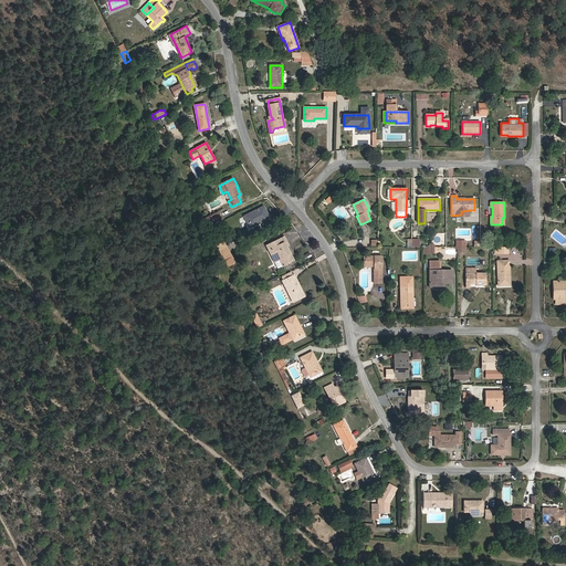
[(269,218),(263,207),(244,217),(250,227),(259,221),(260,222),(269,218)]
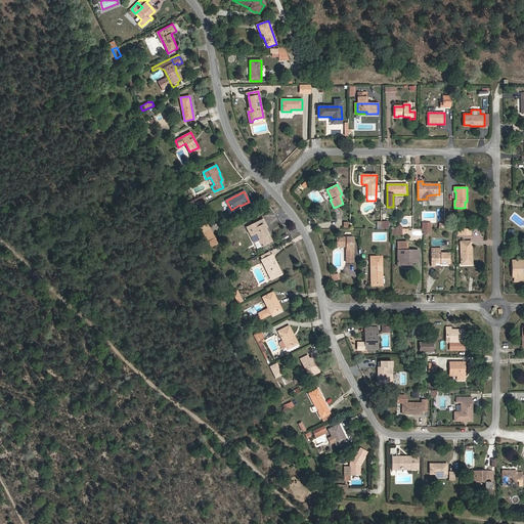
[(198,205),(195,199),(188,203),(190,209),(198,205)]
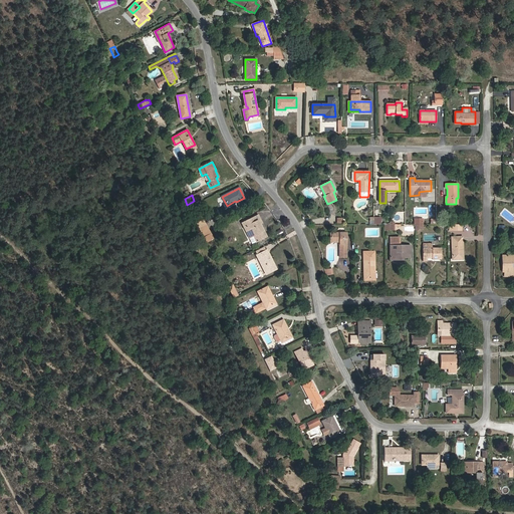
[(262,227),(259,220),(260,220),(258,215),(242,223),(252,244),(267,237),(264,230),(263,231),(261,228),(262,227)]
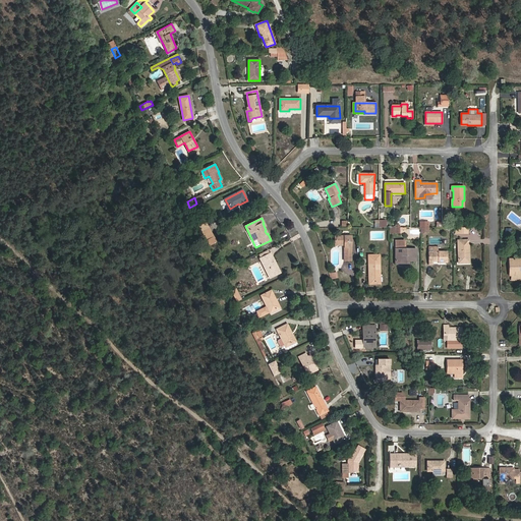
[(214,236),(210,227),(201,231),(207,240),(214,236)]
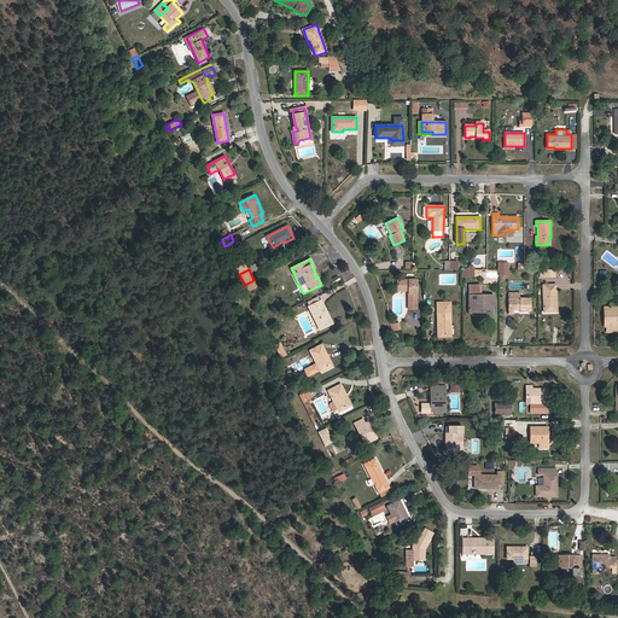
[(249,292),(257,287),(254,280),(245,285),(249,292)]
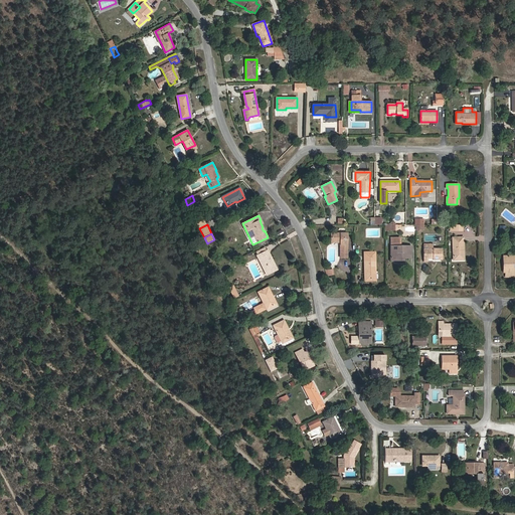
[(347,258),(347,233),(331,233),(331,242),(340,242),(340,258),(347,258)]
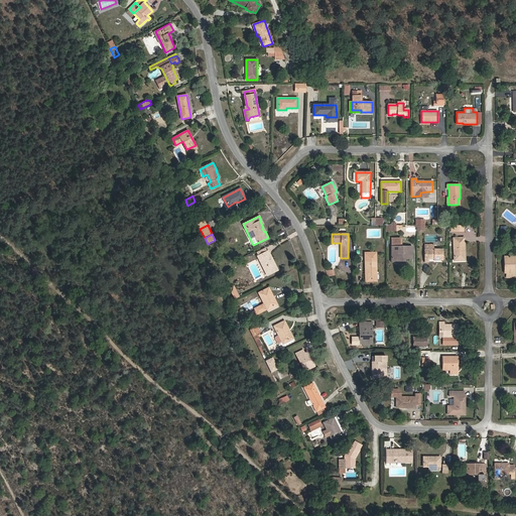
[(412,257),(412,247),(400,247),(400,238),(392,239),(392,247),(392,261),(405,261),(405,258),(405,257),(412,257)]
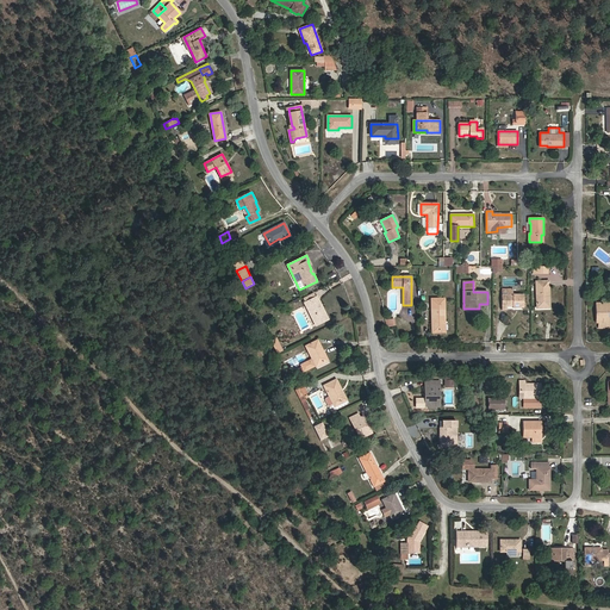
[(549,297),(548,281),(536,281),(537,309),(548,307),(547,297),(549,297)]
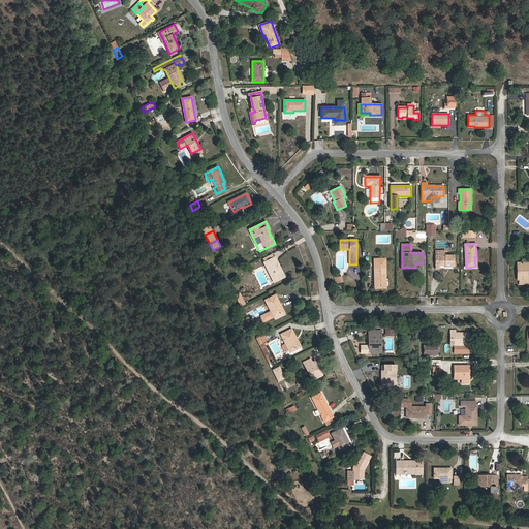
[(455,267),(455,255),(444,255),(444,250),(435,250),(435,266),(444,266),(444,268),(455,267)]
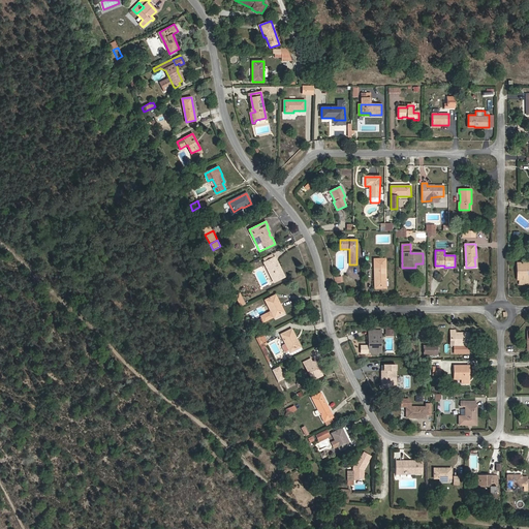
[(284,277),(275,257),(265,262),(268,271),(270,270),(276,281),(284,277)]
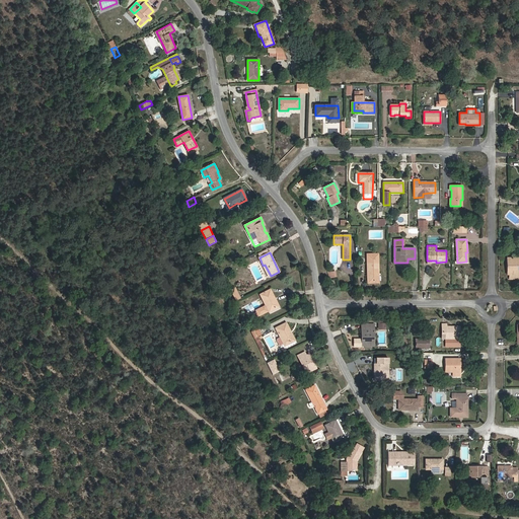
[(378,273),(378,257),(367,257),(368,282),(377,282),(377,273),(378,273)]
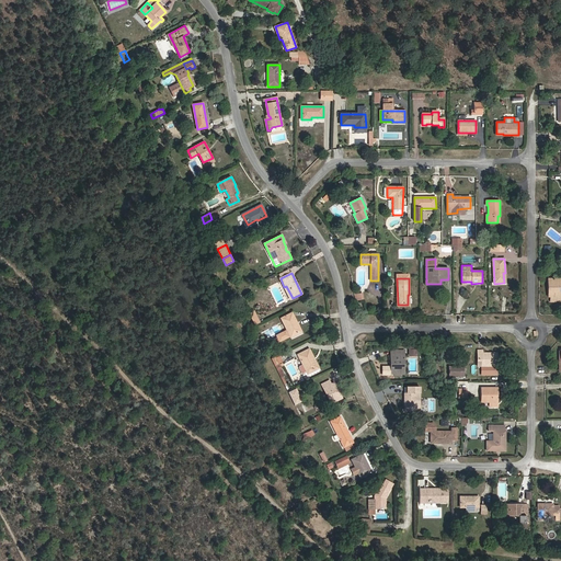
[(560,301),(560,278),(551,279),(551,292),(549,292),(549,297),(551,297),(551,301),(560,301)]
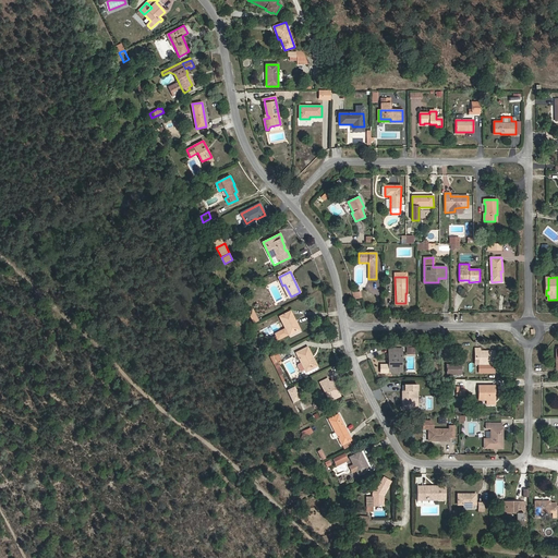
[(408,304),(407,293),(405,293),(405,303),(396,303),(396,304),(408,304)]
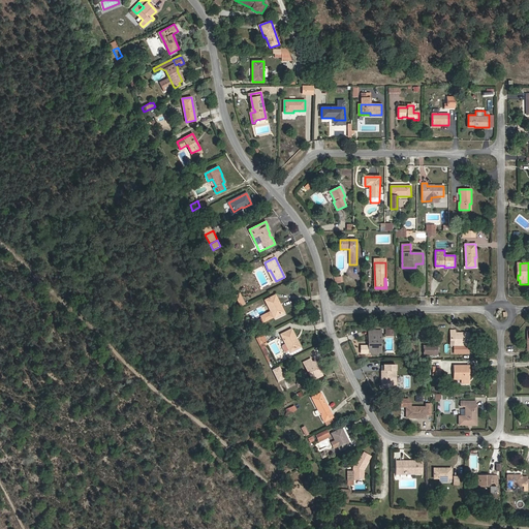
[(283,312),(279,305),(280,304),(276,294),(265,300),(271,311),(260,316),(261,318),(263,321),(274,316),(274,317),(283,312)]
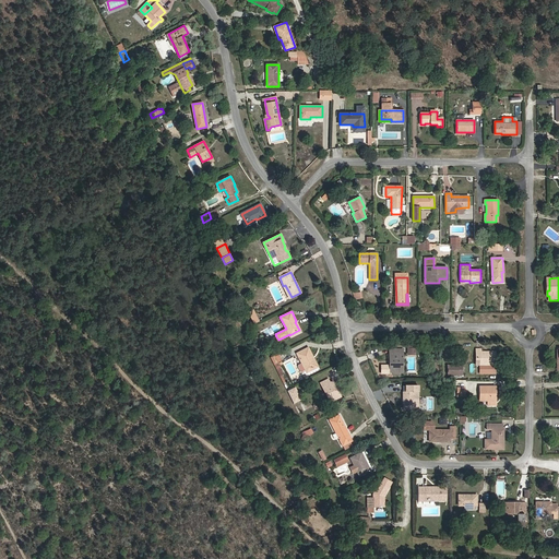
[(318,367),(308,347),(297,354),(307,372),(318,367)]
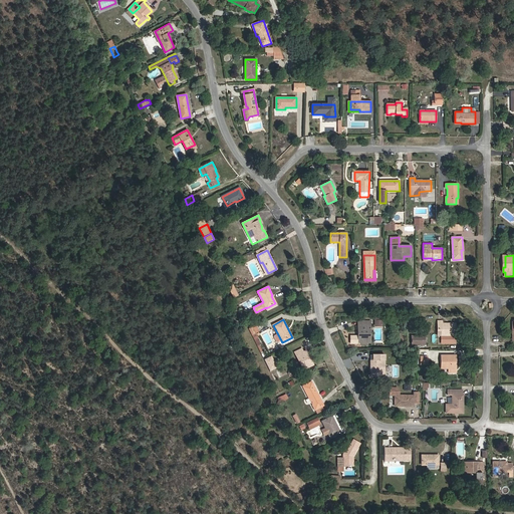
[(370,333),(370,321),(358,321),(358,342),(368,342),(368,333),(370,333)]
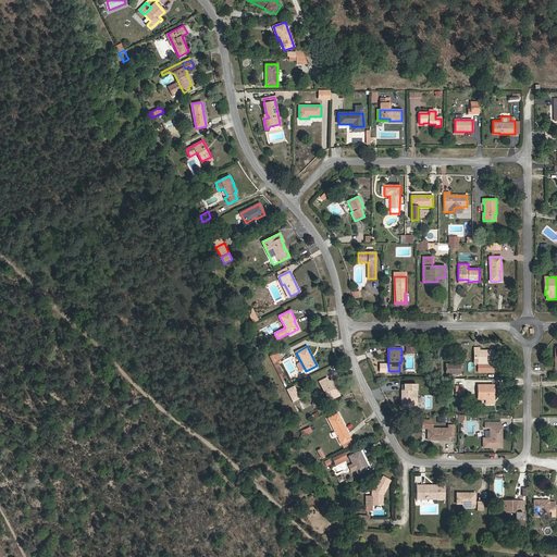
[(494,363),(493,353),(486,353),(486,350),(479,350),(479,348),(474,348),(474,358),(479,358),(479,363),(494,363)]
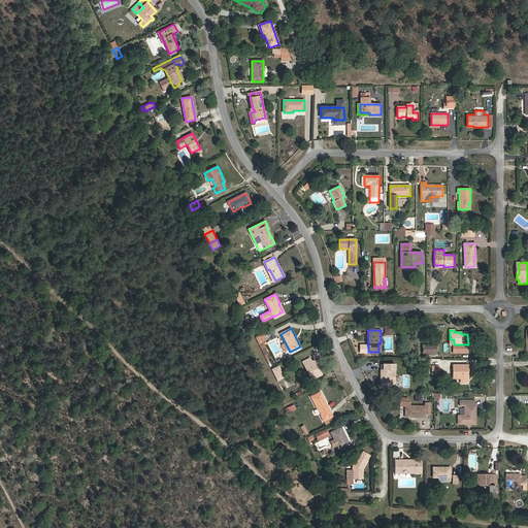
[(262,342),(266,341),(262,334),(256,337),(264,356),(267,354),(262,342)]
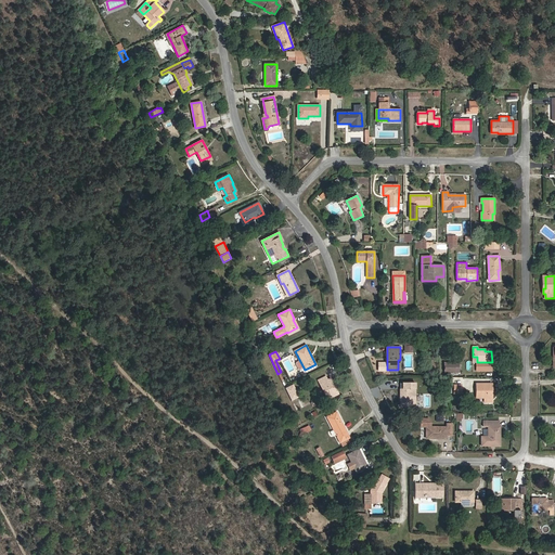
[(334,386),(330,379),(327,381),(326,376),(318,381),(327,399),(338,394),(335,386),(334,386)]
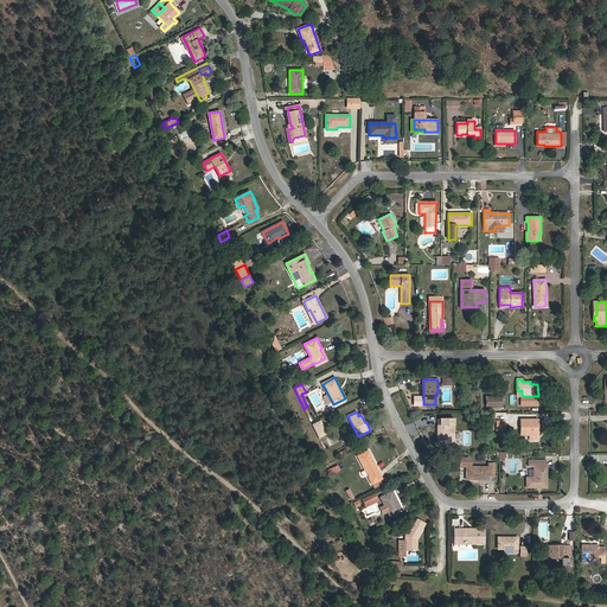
[(449,445),(449,425),(454,425),(454,419),(438,419),(438,445),(449,445)]
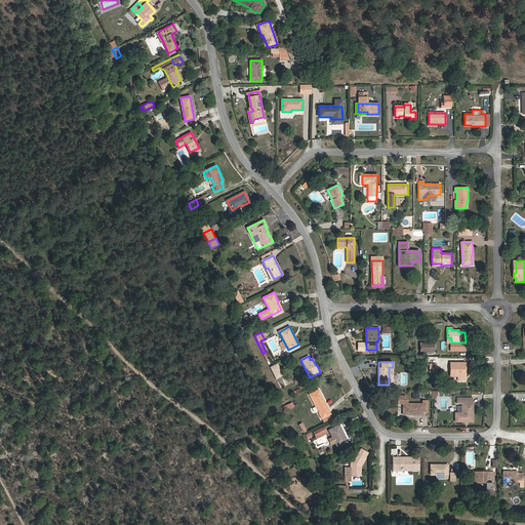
[(269,366),(275,379),(282,375),(277,363),(269,366)]
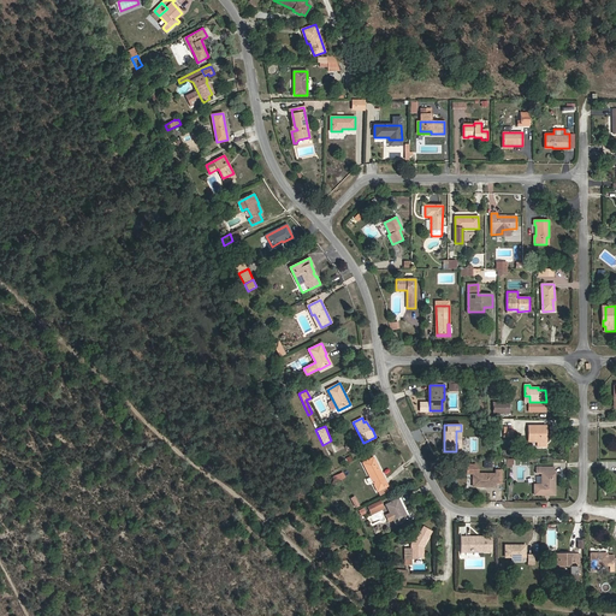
[(546,442),(546,436),(544,436),(544,426),(528,426),(528,442),(538,442),(538,446),(545,446),(545,442),(546,442)]
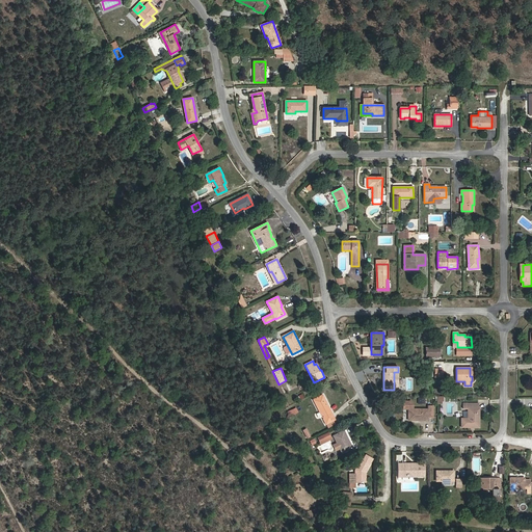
[(335,420),(322,395),(314,400),(326,424),(335,420)]
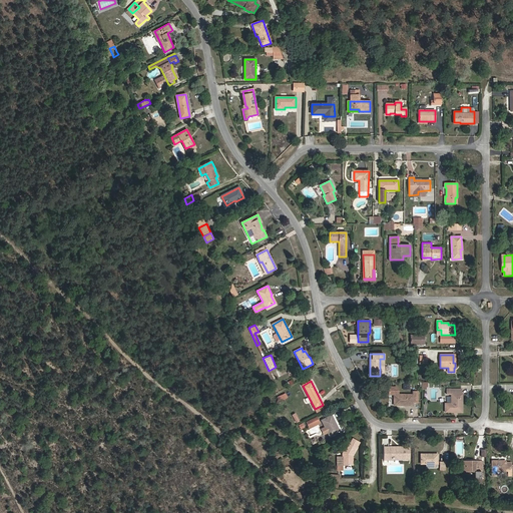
[(462,412),(462,394),(461,394),(461,389),(447,389),(447,394),(451,394),(451,404),(445,404),(445,412),(462,412)]
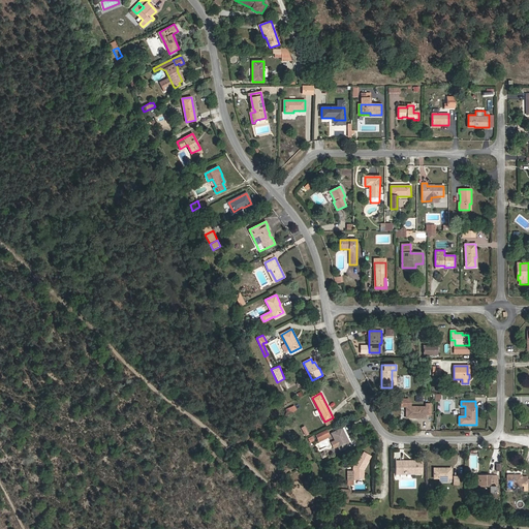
[(431,413),(431,404),(425,403),(425,407),(407,406),(407,416),(416,416),(416,418),(426,418),(426,414),(426,413),(431,413)]
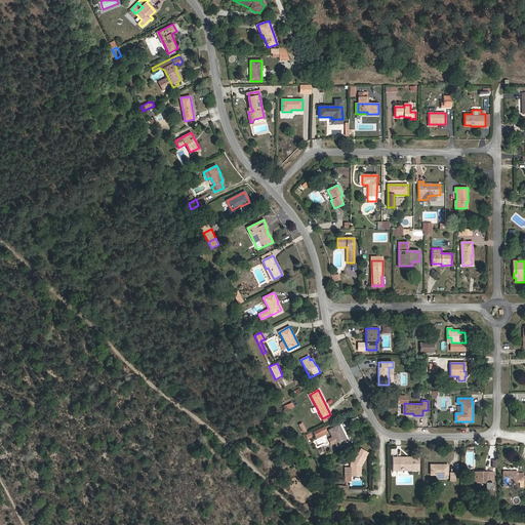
[(404,413),(404,403),(403,403),(403,414),(413,415),(413,413),(404,413)]
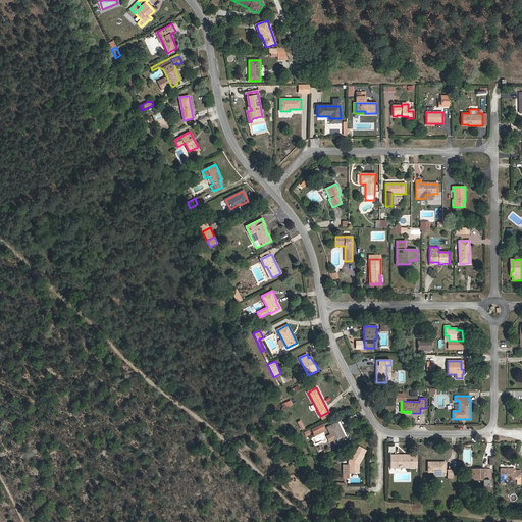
[(310,429),(314,436),(325,431),(321,423),(310,429)]
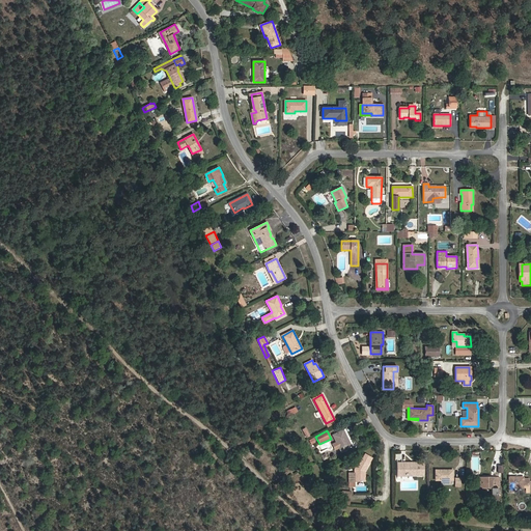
[(352,447),(343,430),(333,435),(341,452),(352,447)]
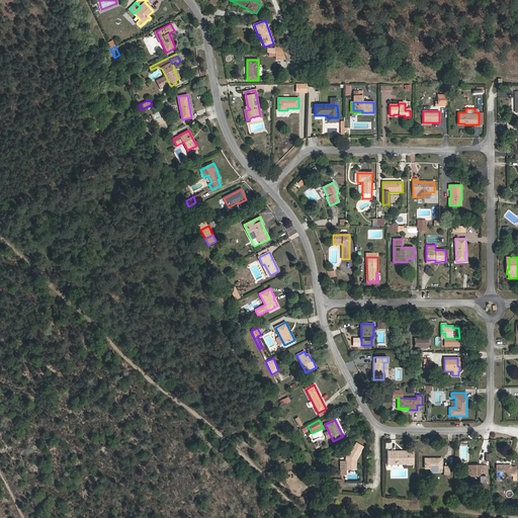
[(356,460),(361,452),(360,451),(361,446),(357,444),(353,447),(351,446),(345,457),(346,461),(341,461),(341,475),(346,475),(346,469),(355,469),(354,460),(355,459),(356,460)]
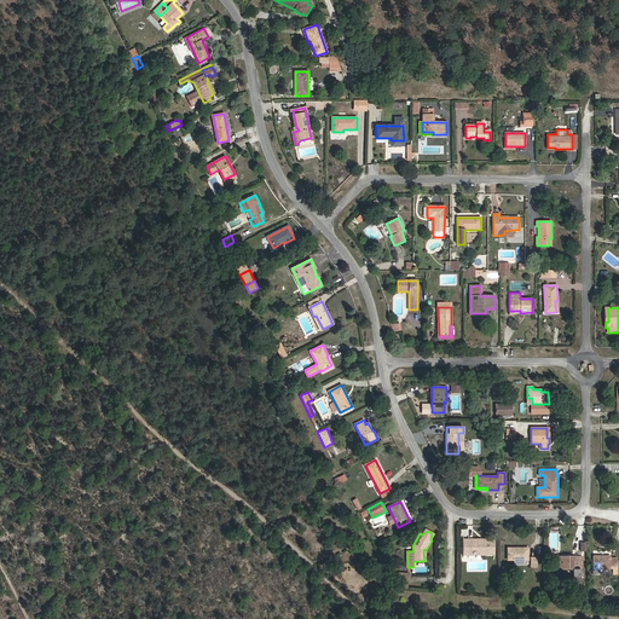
[(495,554),(495,541),(464,541),(464,554),(495,554)]
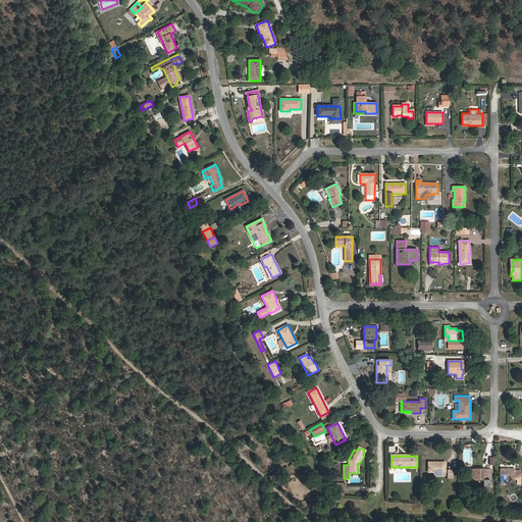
[(445,472),(446,462),(428,462),(428,472),(433,472),(433,475),(444,475),(444,472),(445,472)]
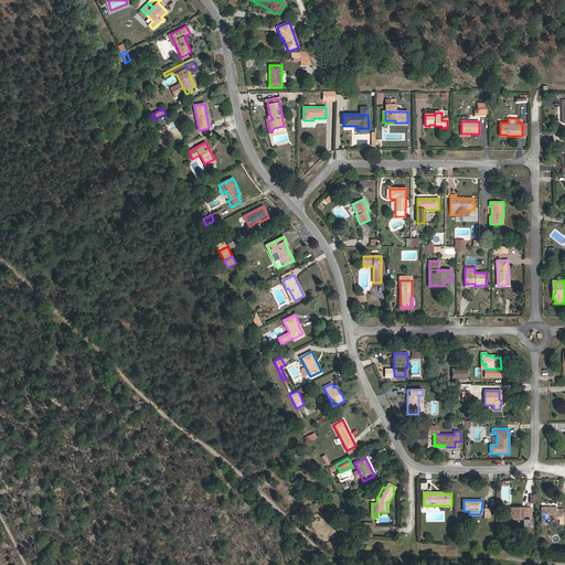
[(531,522),(531,508),(509,508),(509,520),(509,524),(516,524),(516,520),(528,520),(528,522),(531,522)]
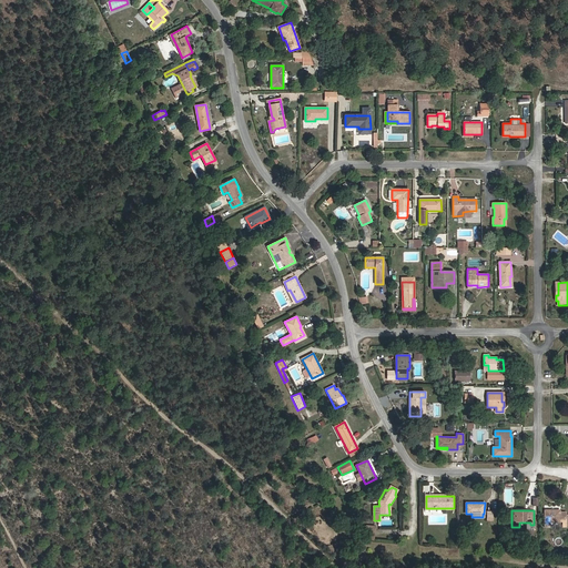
[(566,521),(566,511),(560,511),(560,510),(545,510),(545,521),(566,521)]
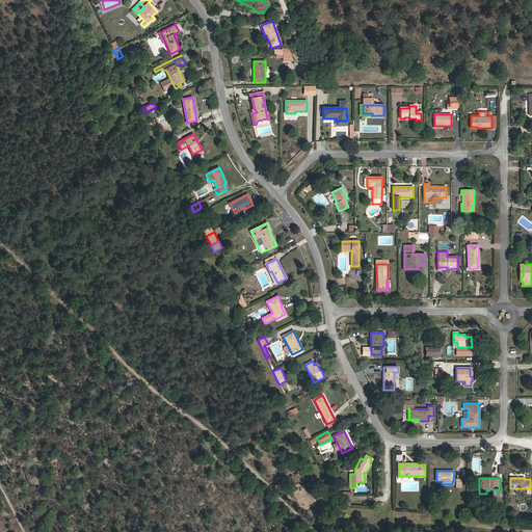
All buildings are outlined.
